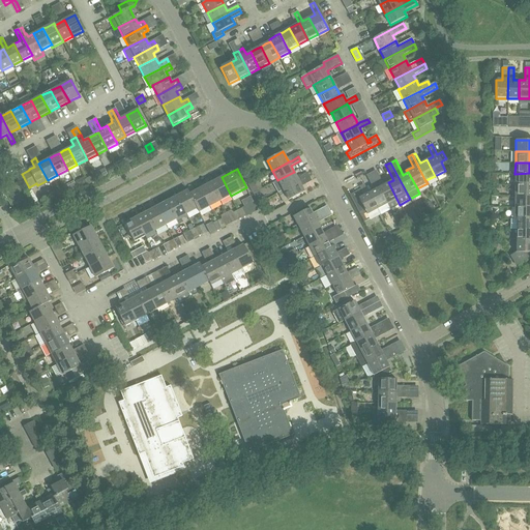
[(283,190),(308,176),(306,173),(297,178),(294,172),(277,180),(273,182),(278,193),(283,190)]
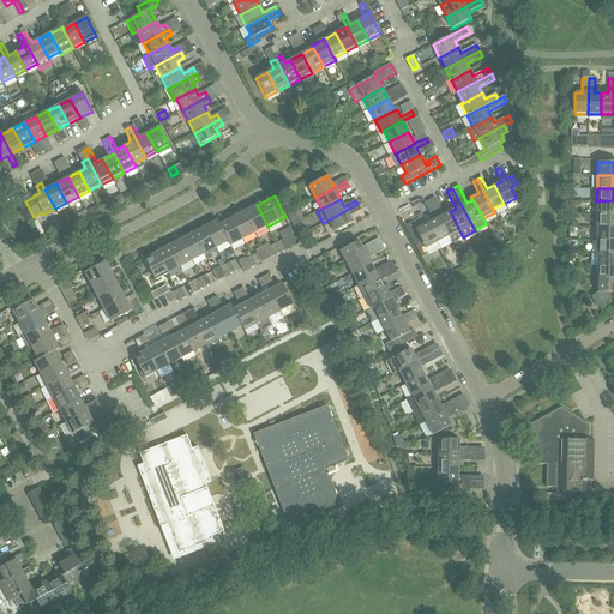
[(613,200),(596,202),(596,215),(613,214),(613,200)]
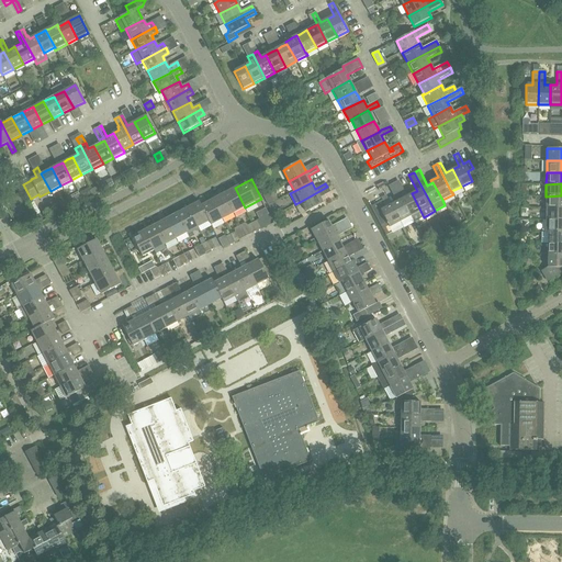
[(329,191),(327,187),(300,202),(295,204),(301,215),(305,213),(323,203),(319,197),(329,191)]
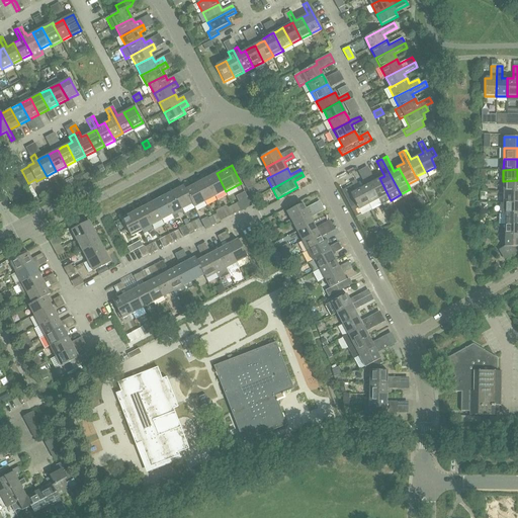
[(73,178),(76,183),(77,185),(82,182),(85,180),(81,173),(73,178)]
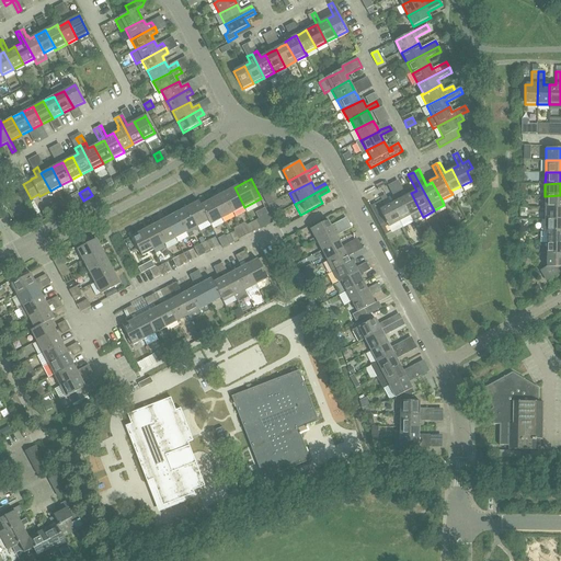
[(235,187),(224,193),(233,213),(244,207),(235,187)]
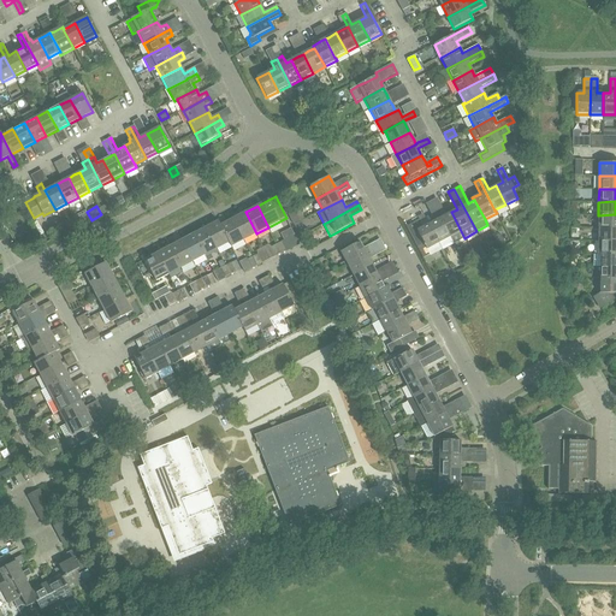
[(454,243),(465,238),(451,212),(445,215),(442,208),(437,211),(450,237),(454,243)]
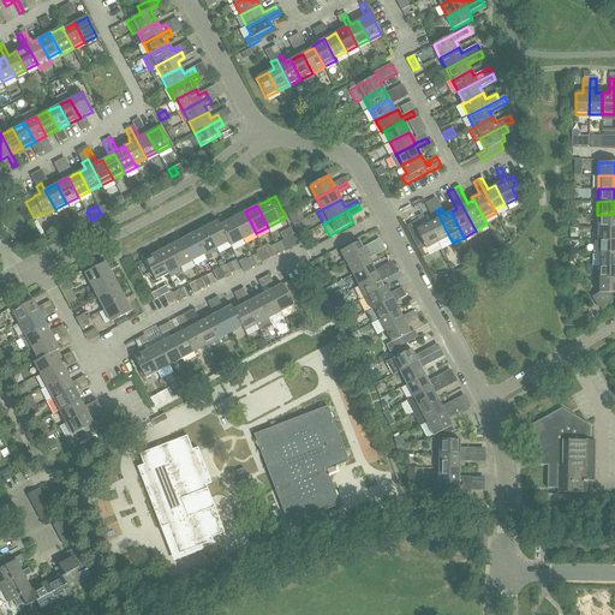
[(437,243),(449,237),(436,210),(430,214),(434,221),(428,224),(437,243)]
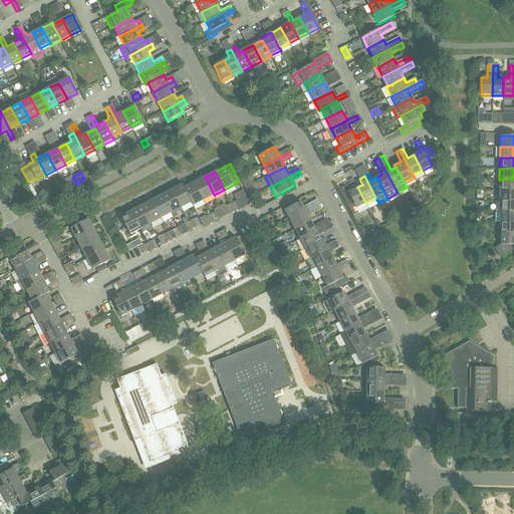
[(205,177),(194,183),(204,200),(214,195),(205,177)]
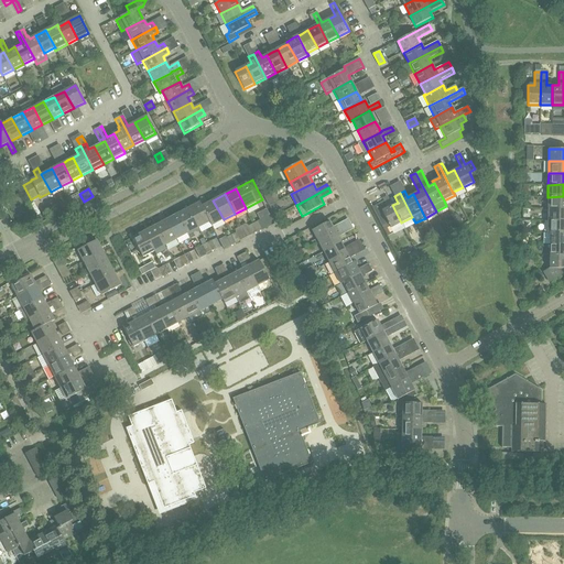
[(563,196),(548,197),(548,208),(563,208),(563,196)]
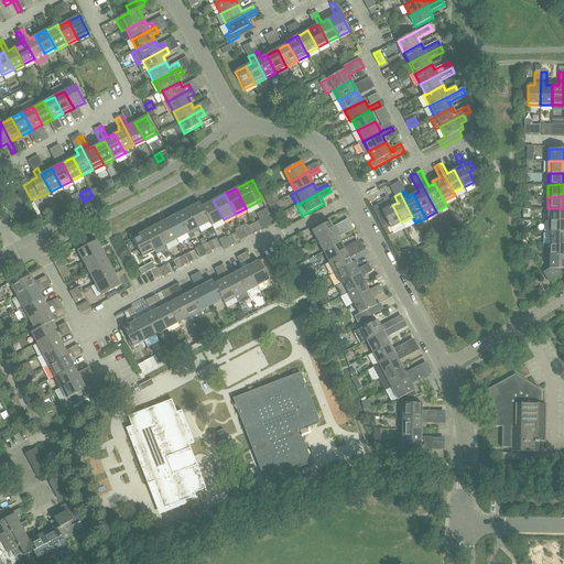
[(212,226),(224,219),(213,201),(202,206),(209,223),(212,226)]
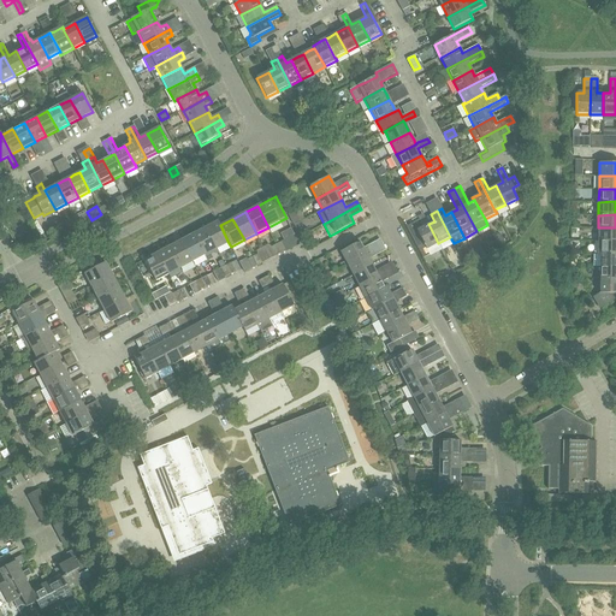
[(419,220),(407,227),(416,247),(422,259),(430,255),(426,249),(438,243),(428,224),(422,227),(419,220)]
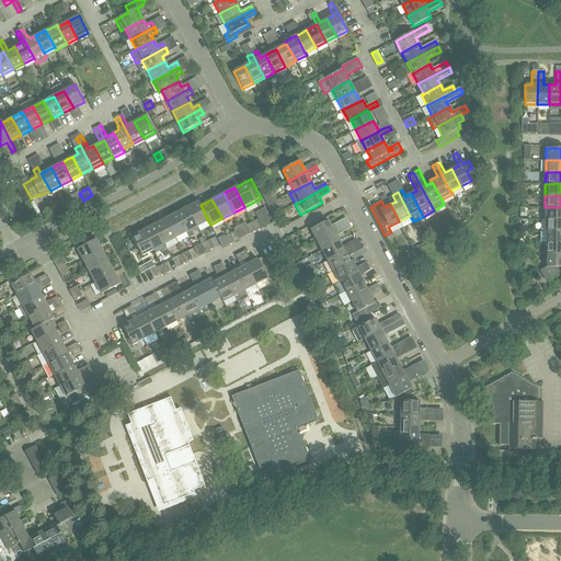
[(198,202),(187,207),(197,227),(208,221),(201,205),(198,202)]
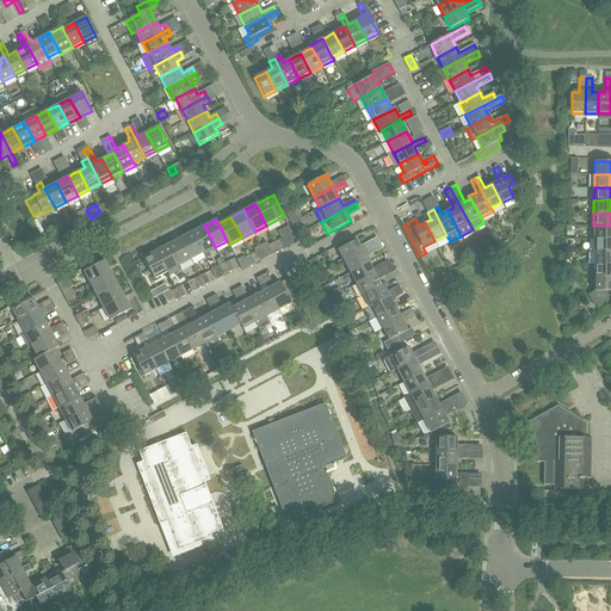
[(302,230),(297,220),(291,223),(297,233),(302,230)]
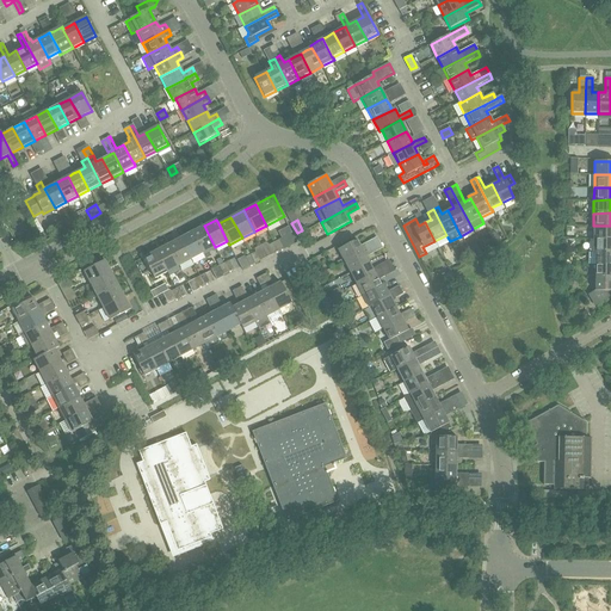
[(203,253),(215,247),(204,226),(192,232),(203,253)]
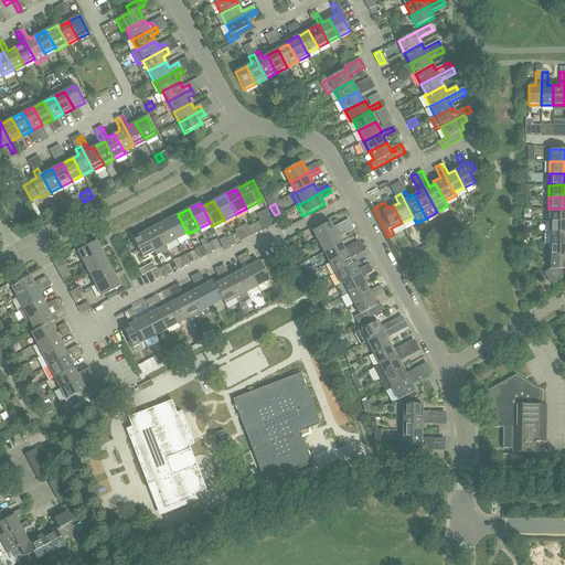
[(564,209),(548,209),(548,221),(564,221),(564,209)]
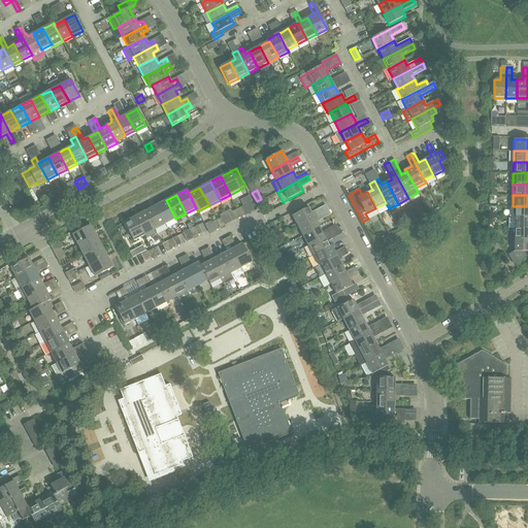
[(166,200),(156,206),(165,224),(175,219),(166,200)]
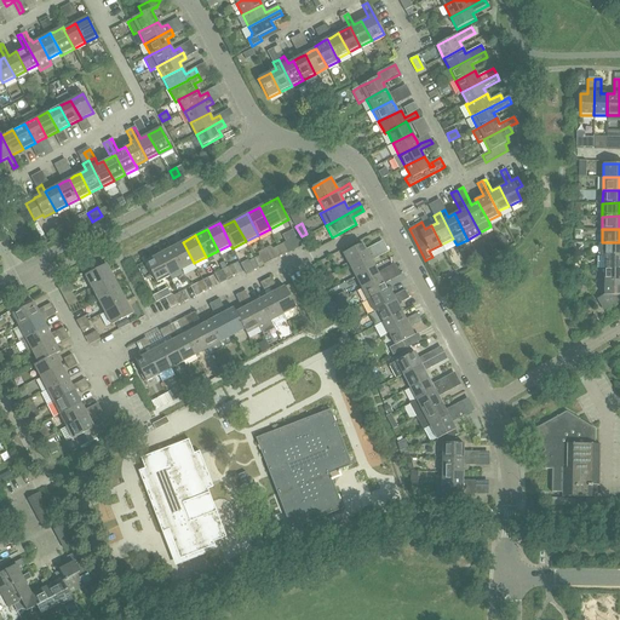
[(194,263),(183,242),(171,248),(182,270),(194,263)]
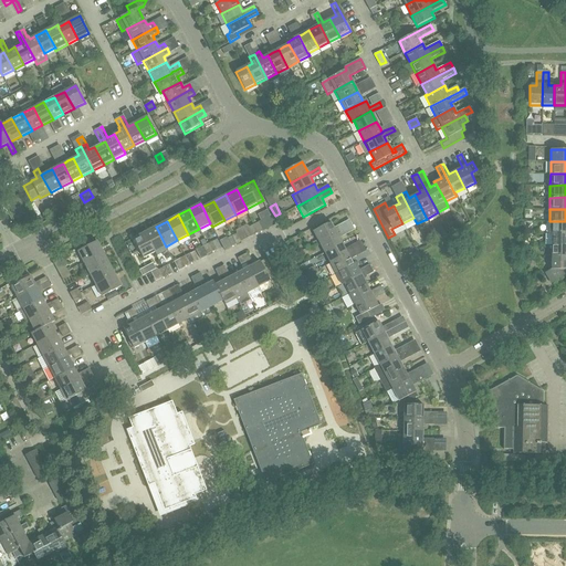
[(565,221),(549,221),(549,234),(552,234),(552,233),(565,233),(565,221)]
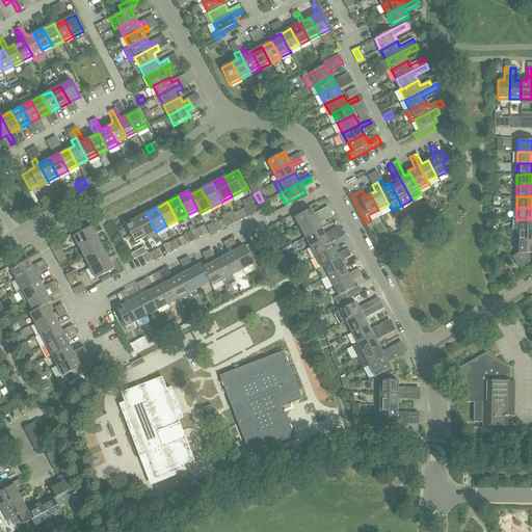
[(294,217),(298,225),(294,229),(295,230),(299,228),(316,219),(313,214),(311,209),(294,217)]
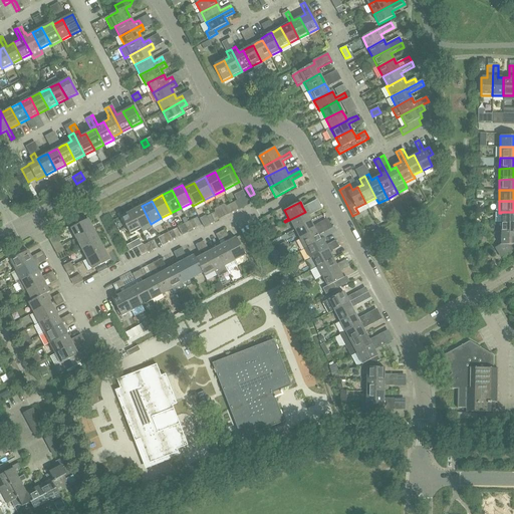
[(142,206),(131,212),(141,229),(151,224),(142,206)]
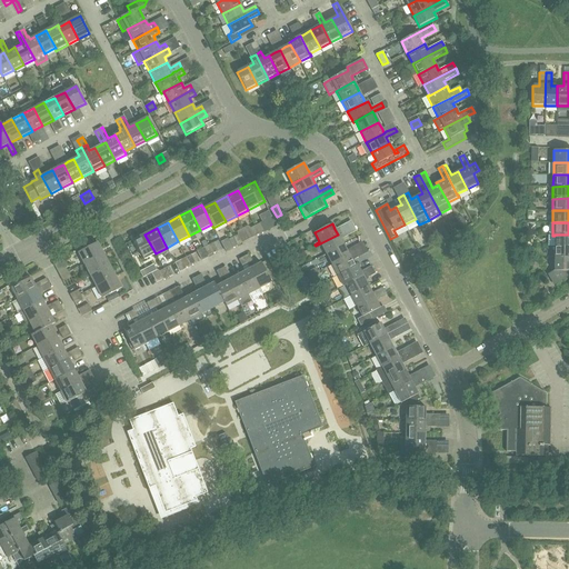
[(445,228),(436,232),(440,240),(449,237),(445,228)]
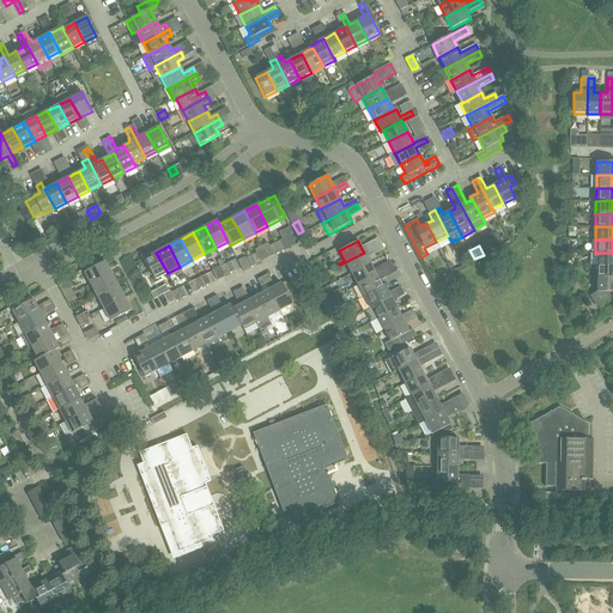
[(155,279),(168,273),(156,253),(144,259),(155,279)]
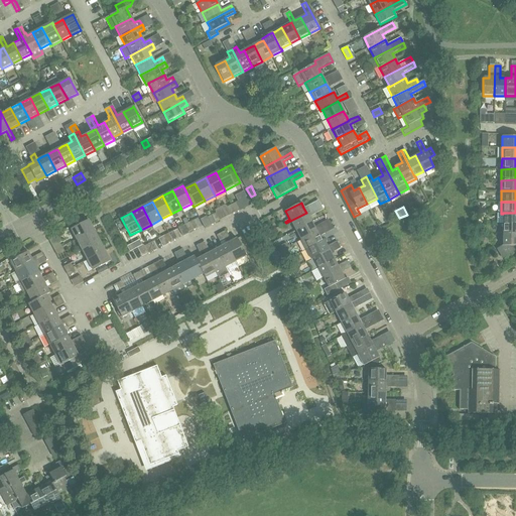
[(306,213),(290,221),(295,231),(311,223),(308,218),(306,213)]
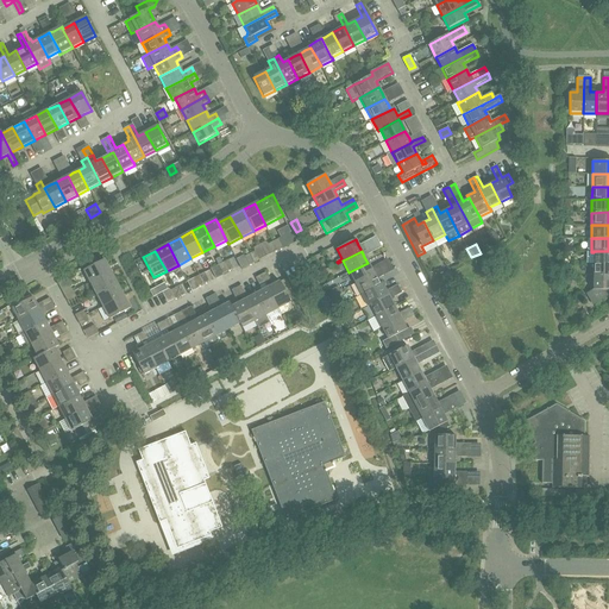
[(608,251),(594,251),(594,252),(594,264),(608,264),(608,251)]
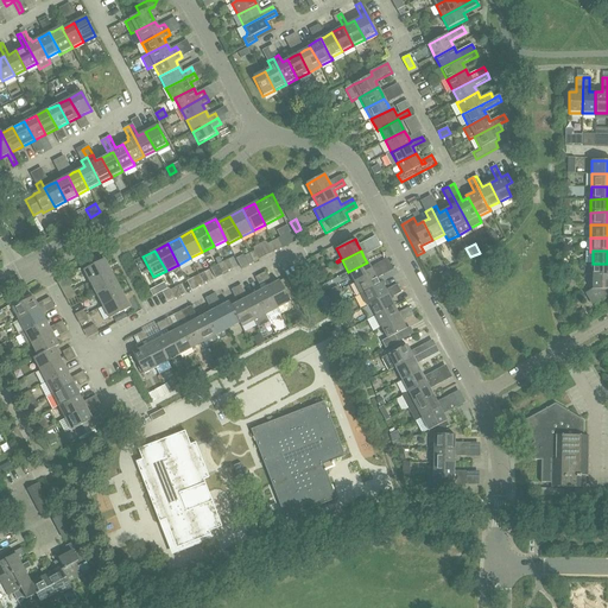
[(83,270),(90,283),(111,271),(105,259),(83,270)]
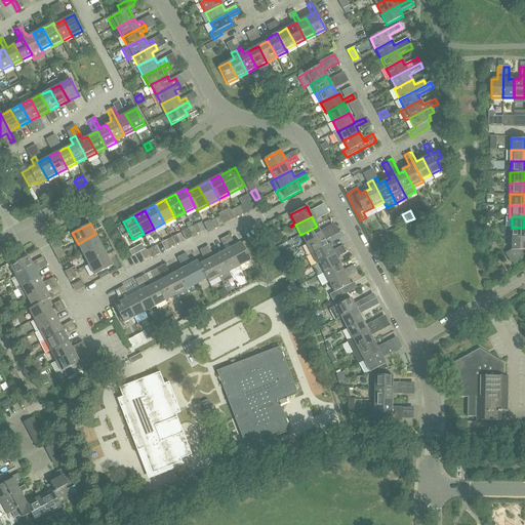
[(317,227),(300,235),(306,244),(322,236),(320,231),(317,227)]
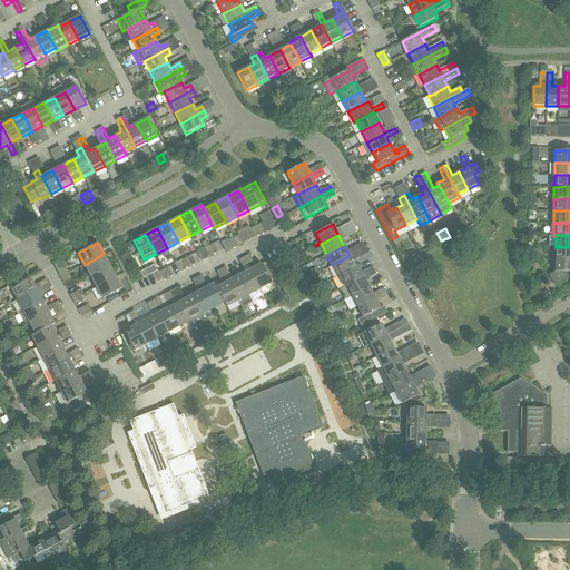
[(569,247),(556,247),(556,259),(569,258),(569,247)]
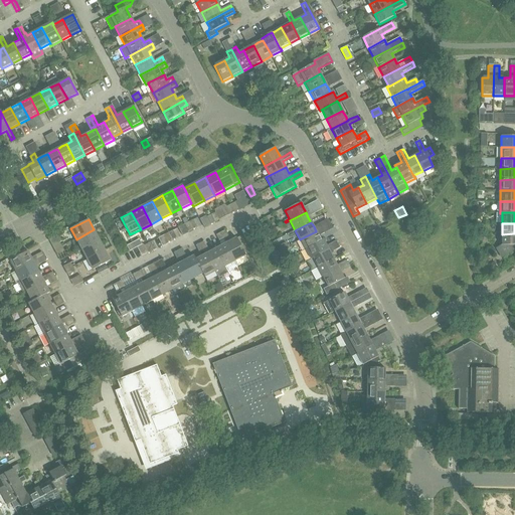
[(99,240),(94,229),(76,239),(81,249),(99,240)]
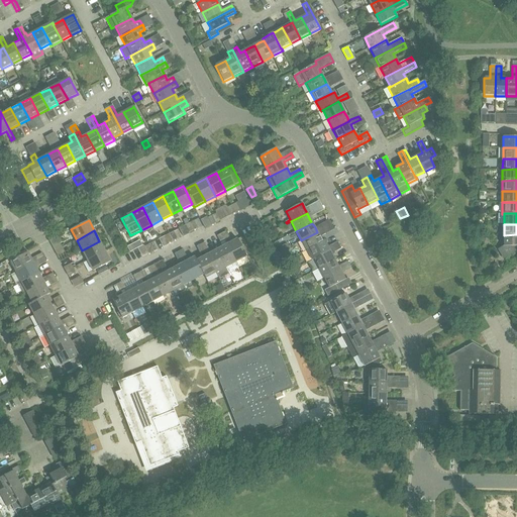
[(301,240),(306,250),(322,242),(322,241),(320,237),(317,232),(301,240)]
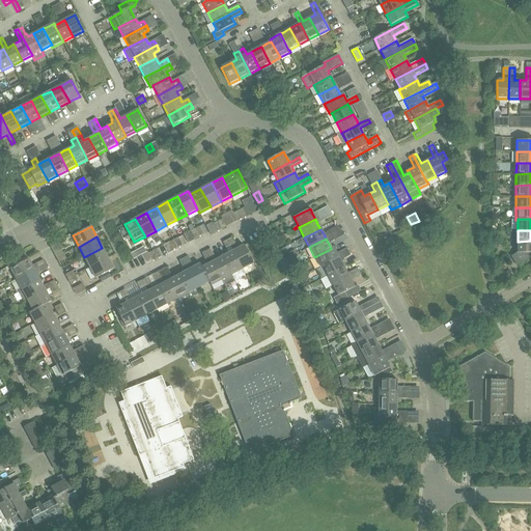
[(530,241),(518,242),(516,253),(512,255),(518,266),(530,258),(530,241)]
